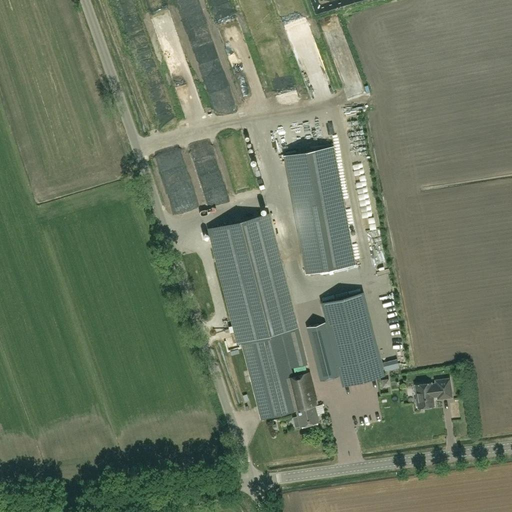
[(215,47),(198,55),(203,65),(220,57),(215,47)]
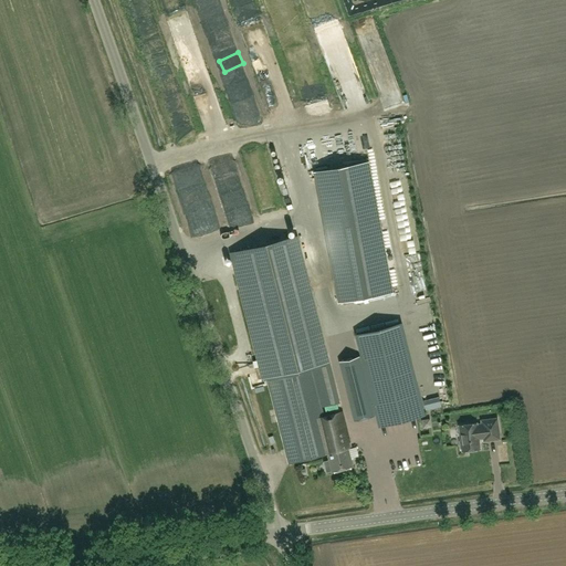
[(391,282),(376,186),(357,188),(357,190),(334,195),(336,207),(331,208),(333,218),(326,219),(334,272),(348,269),(349,278),(362,275),(363,286),(391,282)]
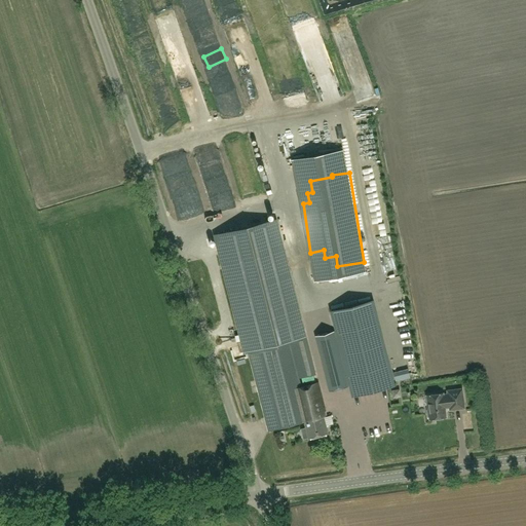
[(192,180),(184,181),(183,175),(179,176),(184,204),(195,202),(192,180)]
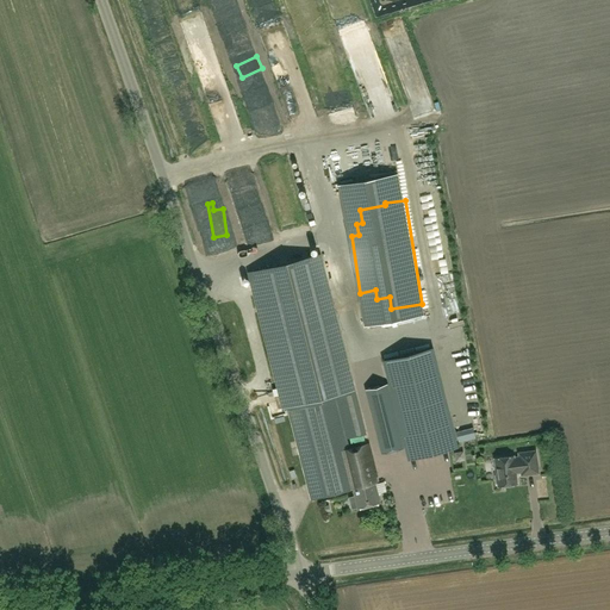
[(435,232),(444,273),(452,271),(442,231),(435,232)]
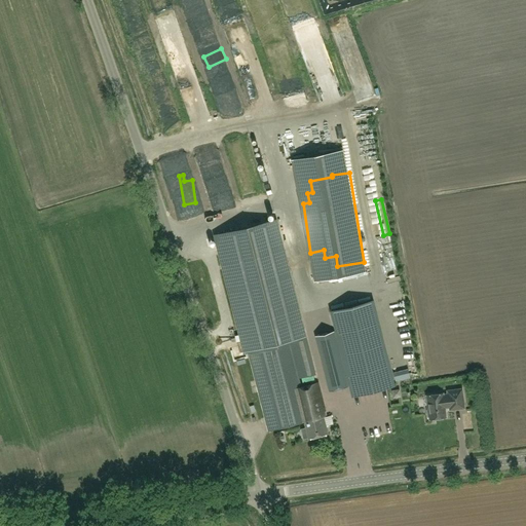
[(304,421),(306,427),(300,428),(303,439),(308,438),(328,434),(324,417),(326,416),(317,382),(301,386),(298,378),(315,374),(276,219),(214,235),(217,246),(218,246),(246,353),(249,352),(268,430),(304,421)]
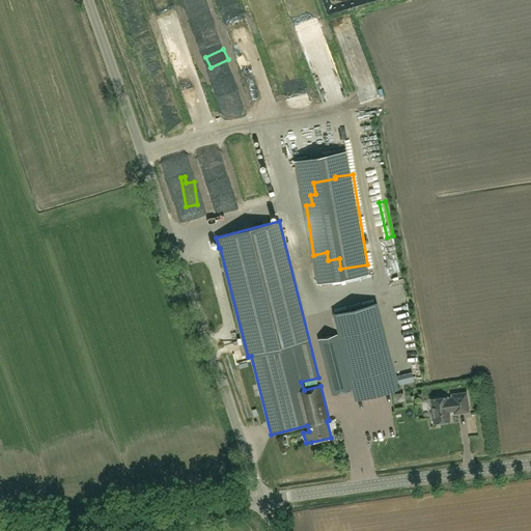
[(332,393),(332,394),(351,390),(351,389),(354,388),(356,398),(397,389),(392,368),(378,304),(337,313),(341,334),(338,335),(319,339),(332,393)]
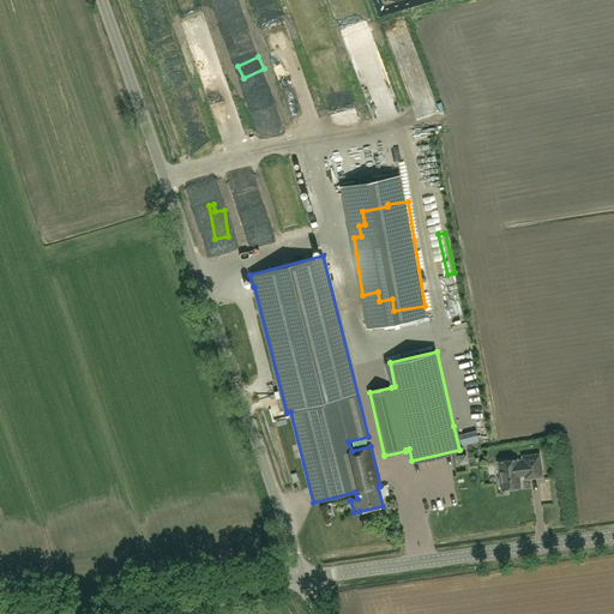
[(499,487),(501,487),(501,489),(521,487),(519,476),(524,475),(525,479),(542,476),(540,453),(522,456),(523,459),(517,461),(517,459),(498,462),(500,480),(499,481),(499,487)]
